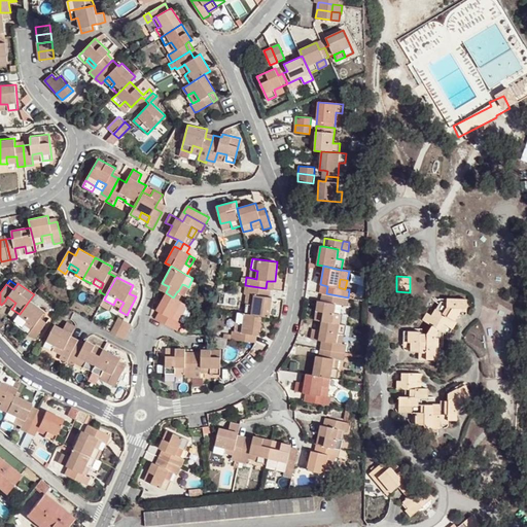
[(266,288),(245,285),(244,294),(249,294),(254,295),(253,305),(248,304),(245,304),(244,313),(257,315),(262,316),(271,317),(273,296),(270,296),(265,296),(266,288)]
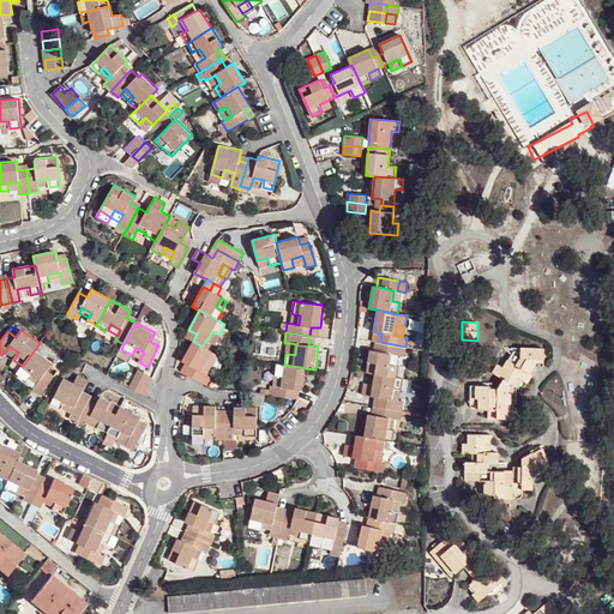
[(202,347),(193,341),(182,360),(185,362),(191,365),(186,373),(206,385),(211,377),(208,374),(202,371),(206,362),(212,366),(218,355),(202,347)]
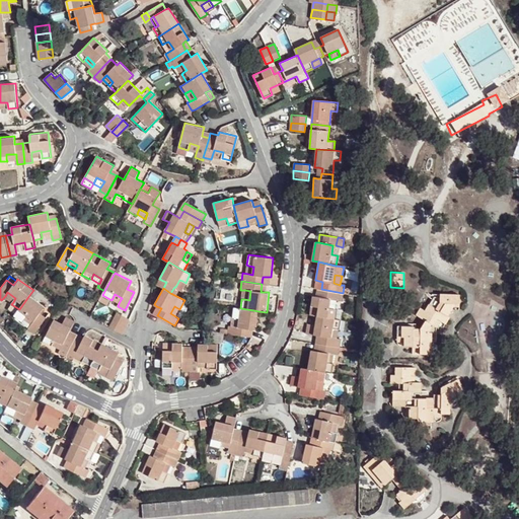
[(310,315),(316,316),(334,319),(336,310),(334,309),(329,309),(330,300),(336,300),(341,302),(343,293),(321,289),(319,298),(316,297),(313,296),(310,315)]
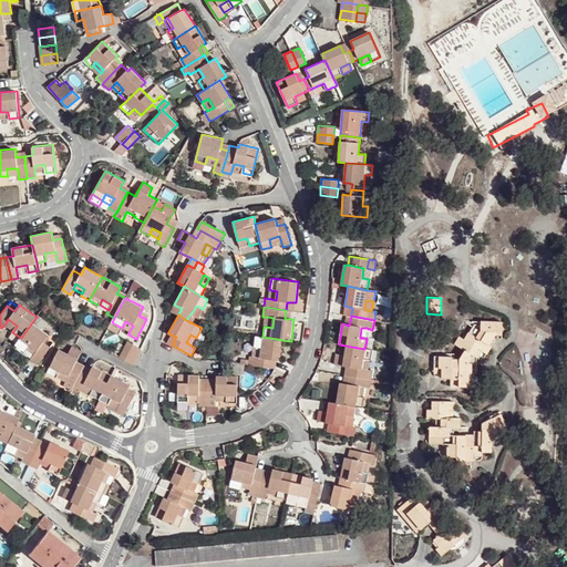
[(6,323),(14,330),(17,326),(8,319),(6,323)]
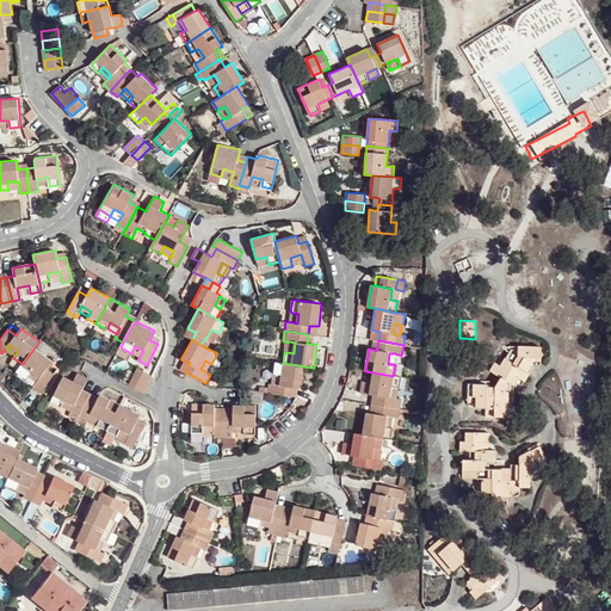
[(467,382),(467,392),(476,392),(476,399),(476,405),(486,405),(486,411),(494,411),(495,415),(505,415),(505,400),(510,400),(514,400),(513,382),(507,380),(511,374),(516,376),(524,380),(529,371),(526,370),(532,362),(531,356),(539,356),(538,345),(516,345),(516,349),(507,349),(499,364),(493,362),(488,371),(499,376),(494,386),(486,384),(486,382),(467,382)]
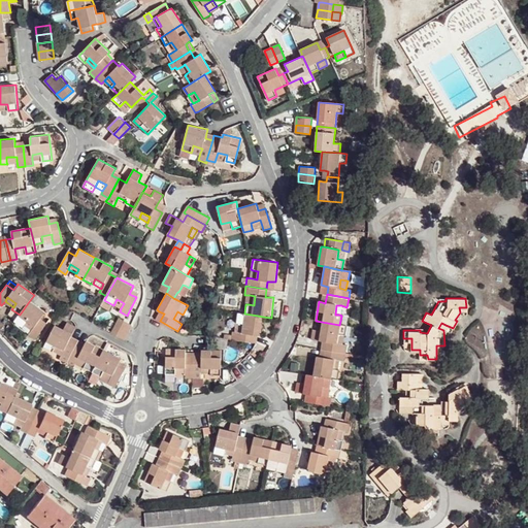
[(117,299),(113,305),(121,308),(124,303),(117,299)]
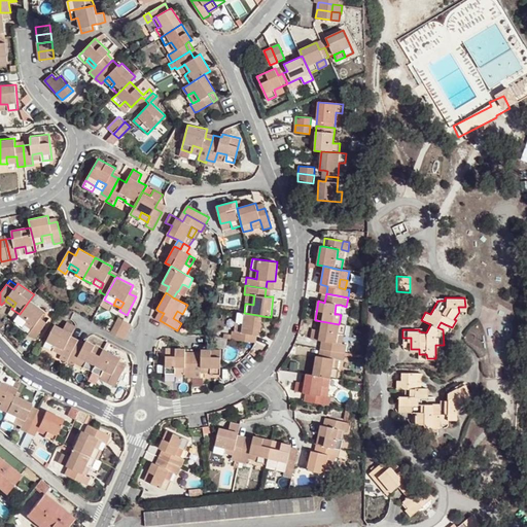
[(20,314),(15,320),(23,325),(25,323),(28,319),(35,325),(32,328),(29,334),(35,339),(47,322),(41,317),(45,311),(30,300),(20,314)]
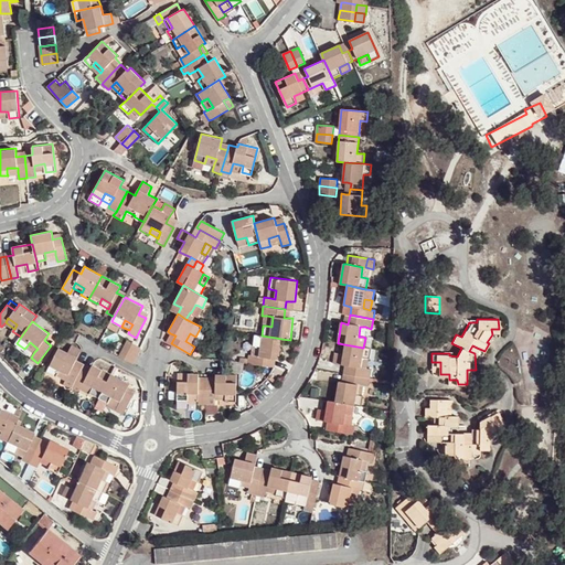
[(170,333),(167,341),(171,343),(176,336),(170,333)]
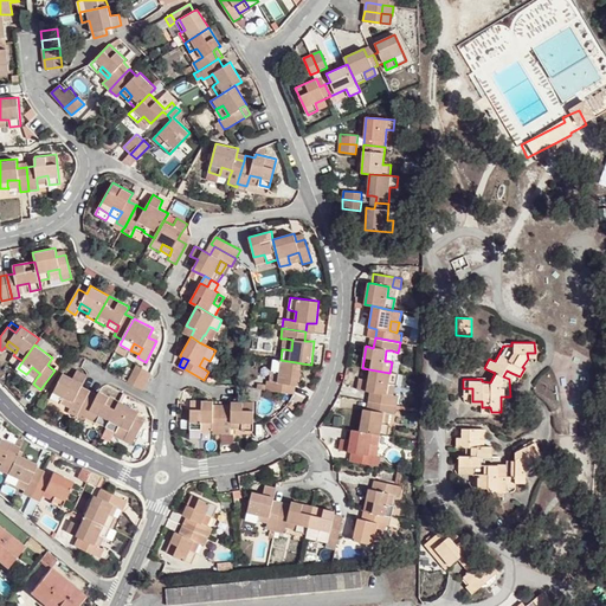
[(205,369),(210,361),(204,358),(199,366),(205,369)]
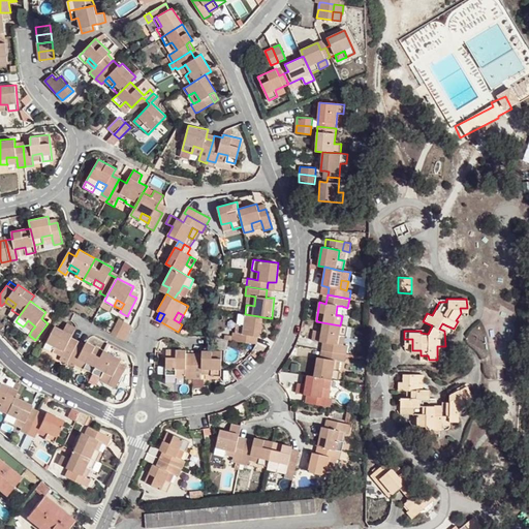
[(254,335),(258,336),(261,336),(263,317),(258,316),(245,314),(239,313),(237,323),(240,323),(244,324),(243,334),(239,333),(232,332),(231,340),(252,342),(254,335)]
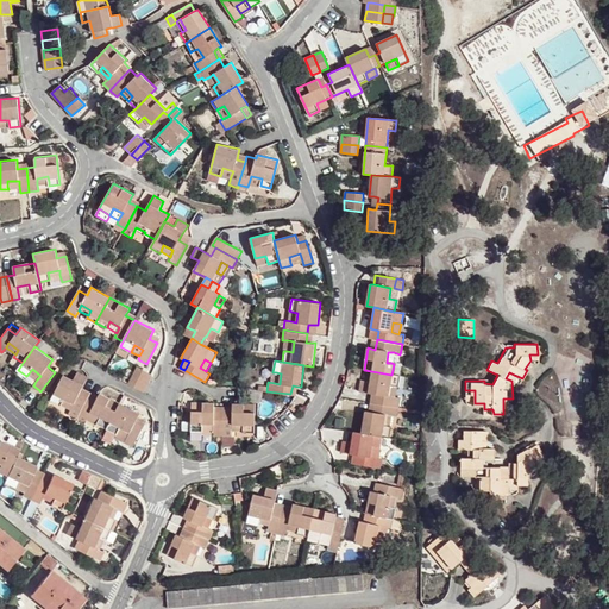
[(127,385),(144,393),(151,375),(135,368),(127,385)]
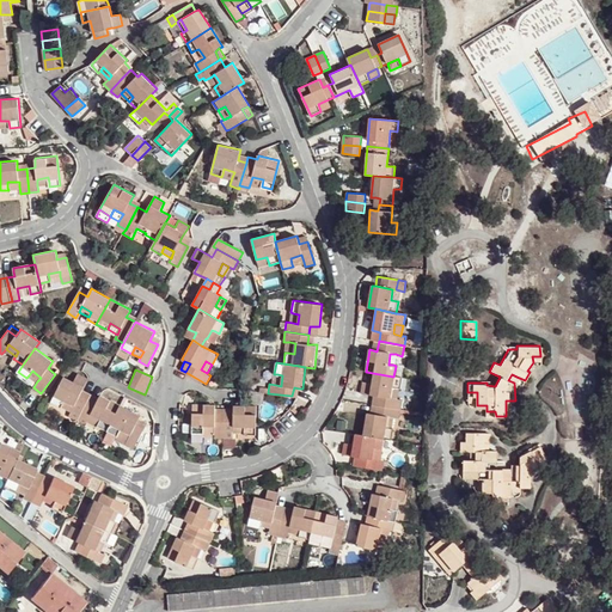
[(29,375),(37,381),(41,378),(32,371),(29,375)]
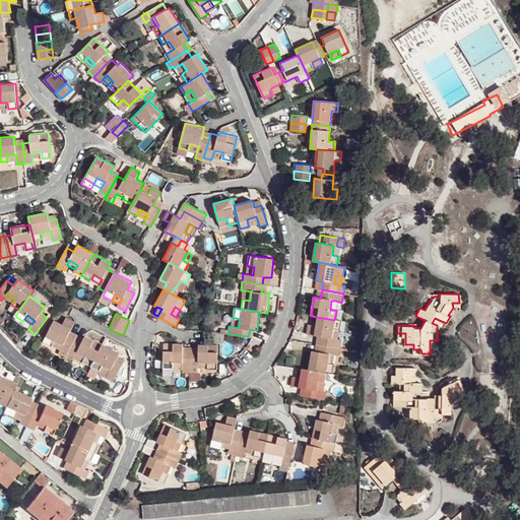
[(308,334),(317,336),(331,338),(333,329),(338,330),(340,321),(334,320),(317,317),(315,326),(309,325),(308,334)]
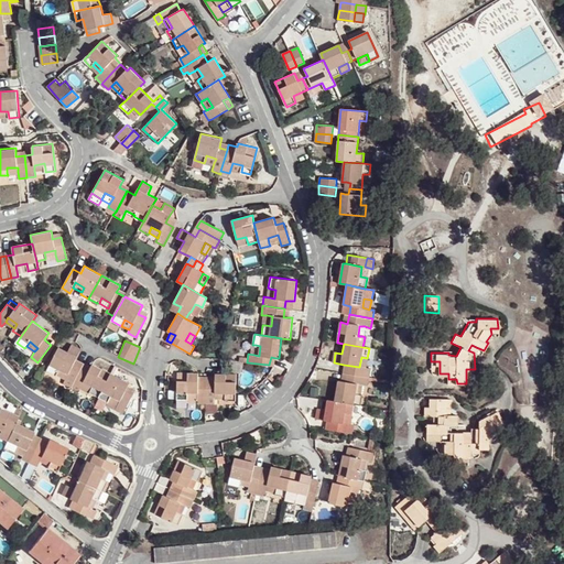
[(64,383),(72,388),(82,367),(74,364),(76,359),(77,357),(80,350),(80,349),(72,345),(68,353),(60,348),(47,370),(56,376),(56,373),(60,369),(68,373),(66,379),(64,383)]
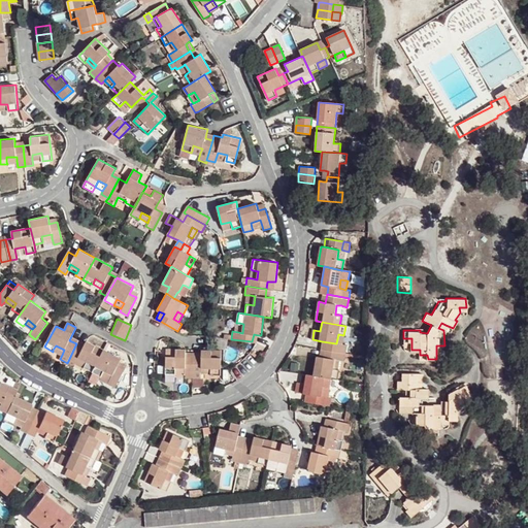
[(103,350),(86,340),(85,343),(83,348),(76,343),(67,363),(74,366),(76,362),(78,358),(87,361),(85,366),(84,367),(92,371),(103,350)]
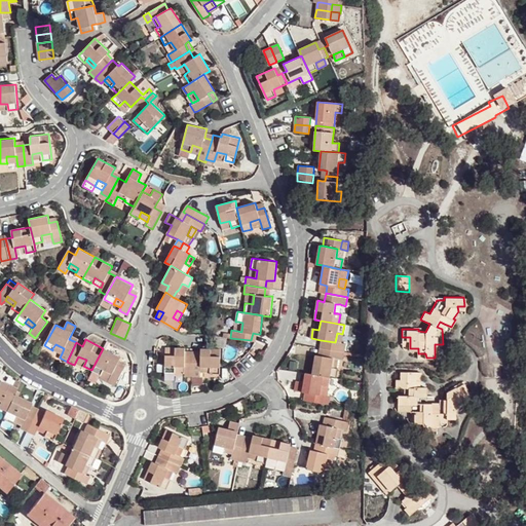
[(321,340),(320,347),(336,350),(338,342),(335,342),(321,340)]
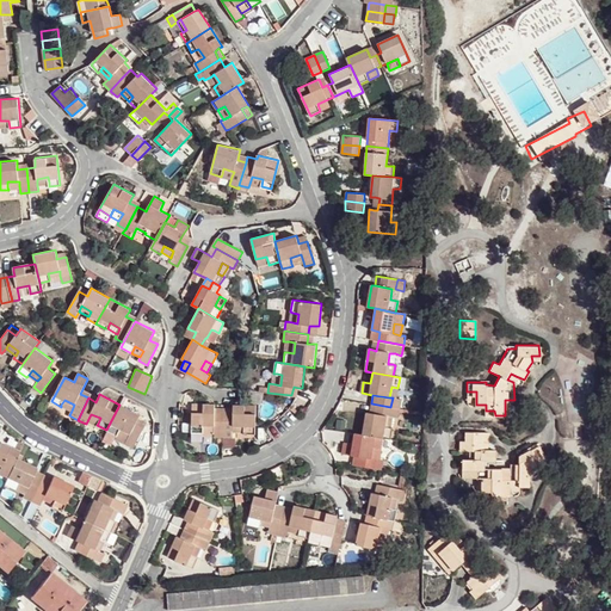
[(393,397),(390,407),(400,408),(402,400),(393,397)]
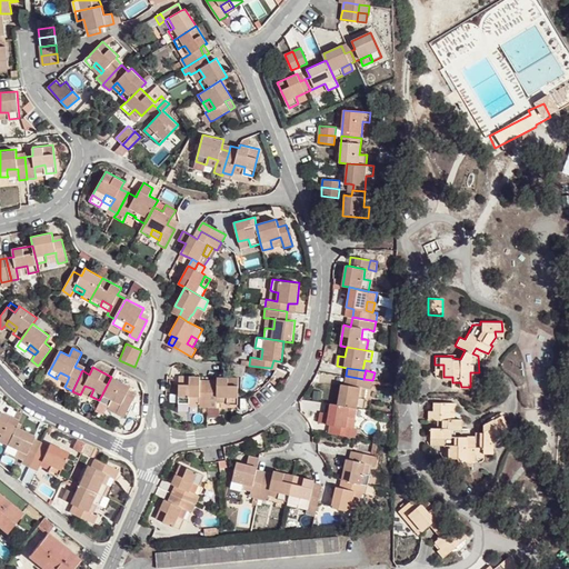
[(57,377),(67,382),(69,377),(60,372),(57,377)]
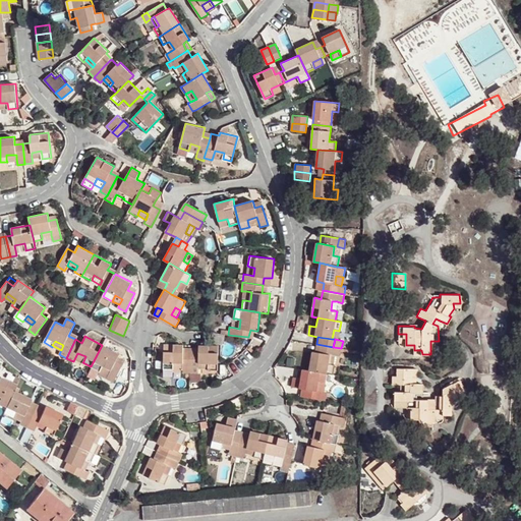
[(183,348),(182,344),(163,344),(162,369),(173,369),(173,362),(182,362),(182,373),(190,373),(190,351),(183,351),(183,348)]
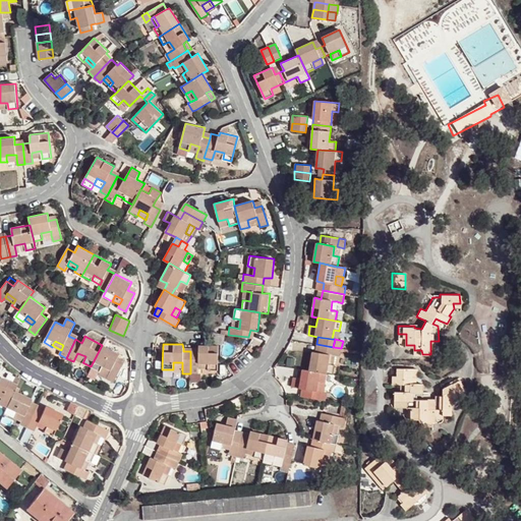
[(330,355),(332,355),(333,347),(316,344),(315,352),(330,355)]
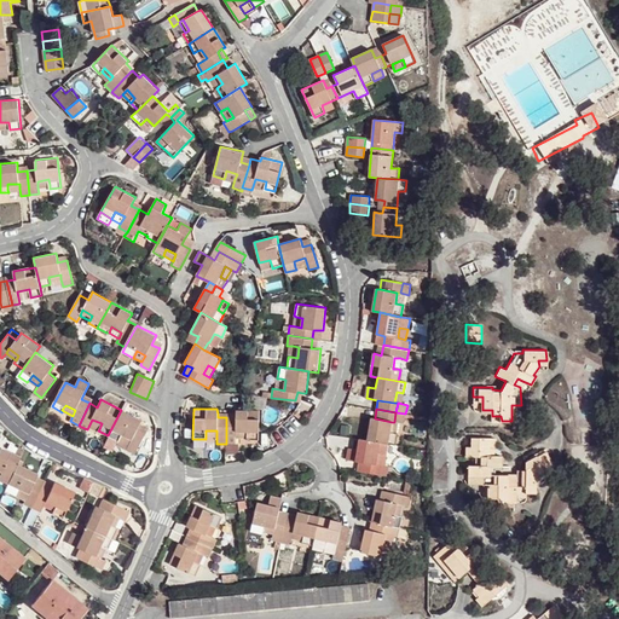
[(108,435),(108,437),(117,441),(116,445),(136,455),(146,433),(138,429),(143,421),(121,410),(108,435)]
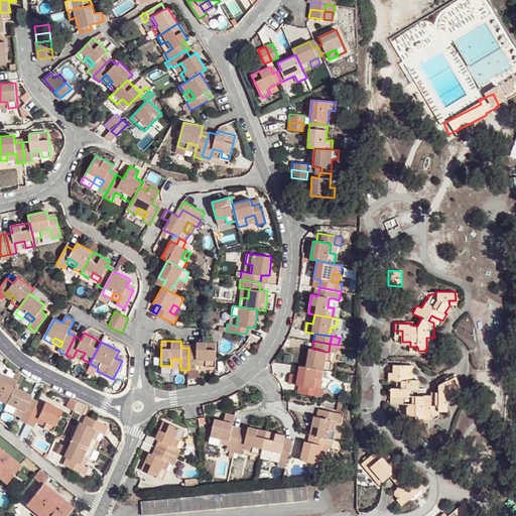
[(188,348),(188,370),(197,370),(197,360),(206,360),(207,366),(216,367),(216,342),(198,342),(197,342),(197,345),(188,345),(188,348)]
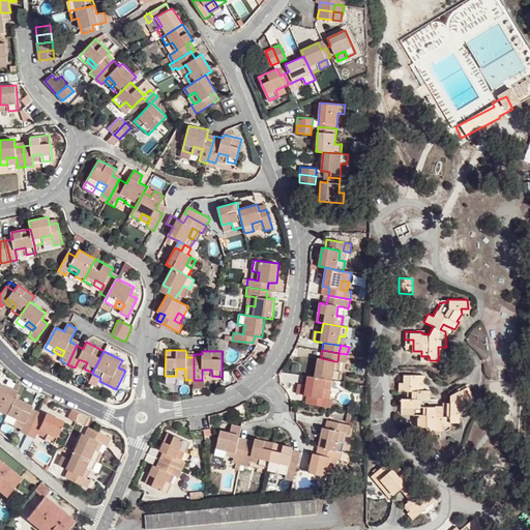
[(337,361),(341,361),(346,362),(347,354),(339,353),(337,361)]
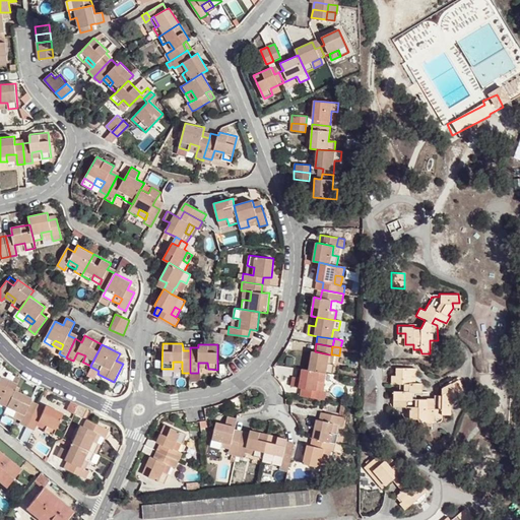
[(309,370),(325,373),(332,374),(334,365),(332,365),(327,364),(329,354),(315,351),(312,351),(309,370)]
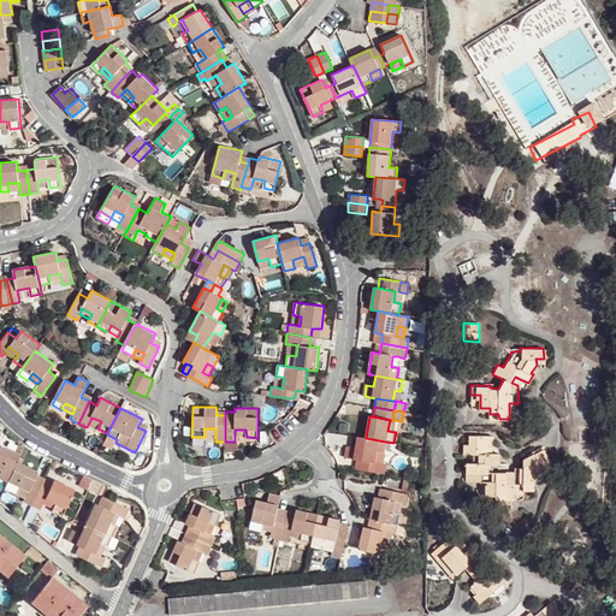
[(89,422),(99,427),(101,421),(92,418),(89,422)]
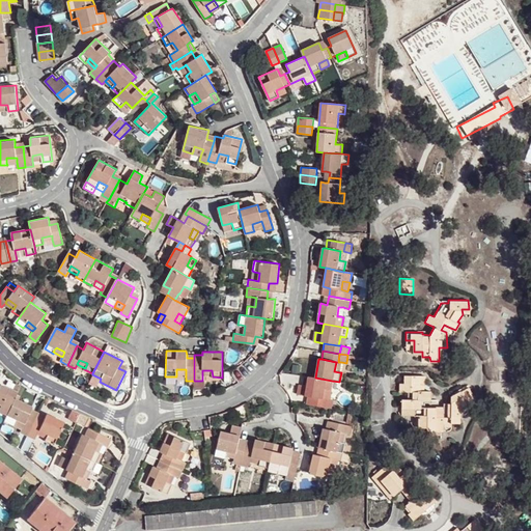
[(176,369),(176,376),(176,381),(186,381),(186,369),(176,369)]
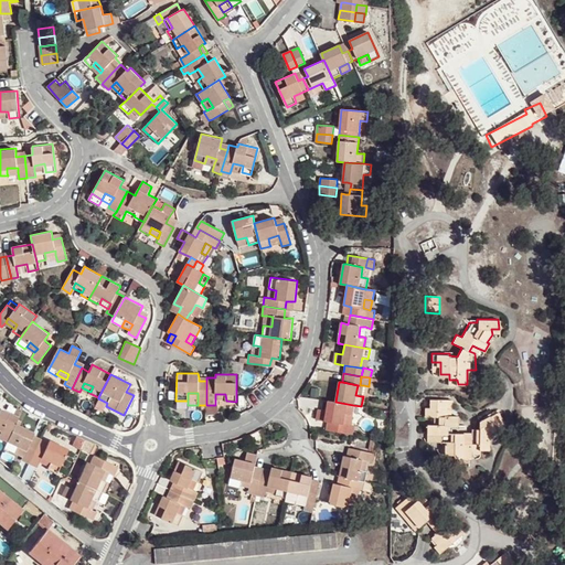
[(435,435),(435,444),(445,444),(448,444),(448,457),(457,457),(457,460),(476,460),(476,456),(475,451),(483,451),(491,451),(491,440),(491,435),(501,429),(509,425),(501,412),(482,422),(482,428),(473,428),(475,433),(452,434),(452,425),(461,426),(461,417),(452,418),(448,418),(448,408),(452,408),(452,400),(432,400),(432,408),(427,408),(427,419),(435,419),(435,425),(428,425),(429,436),(435,435)]
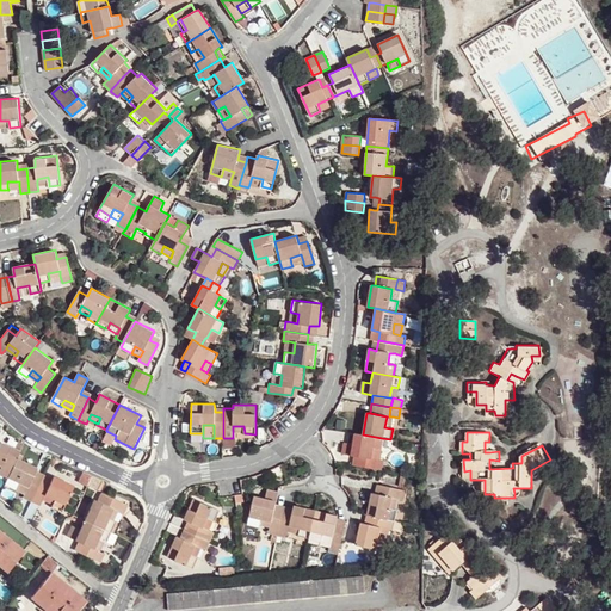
[(357,466),(382,469),(383,461),(377,460),(371,458),(372,448),(378,448),(381,449),(382,438),(363,434),(355,433),(352,443),(344,442),(341,454),(355,455),(358,456),(357,466)]
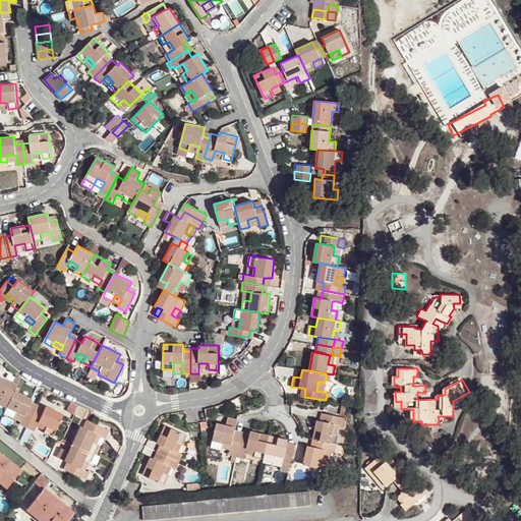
[(0,403),(7,407),(14,391),(17,385),(1,377),(0,378),(0,396),(1,397),(0,398),(0,403)]
